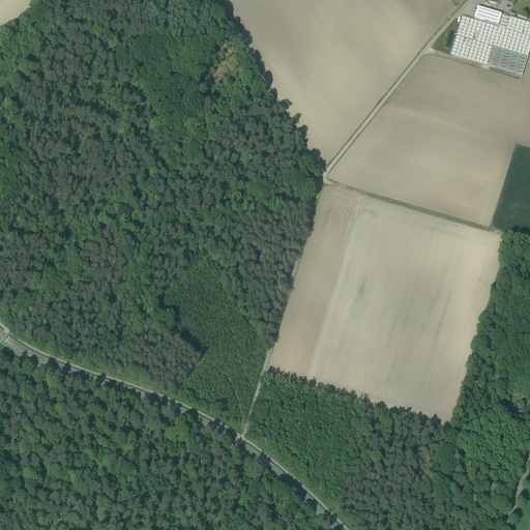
[(509,17),(478,7),(474,21),(506,30),(509,17)]
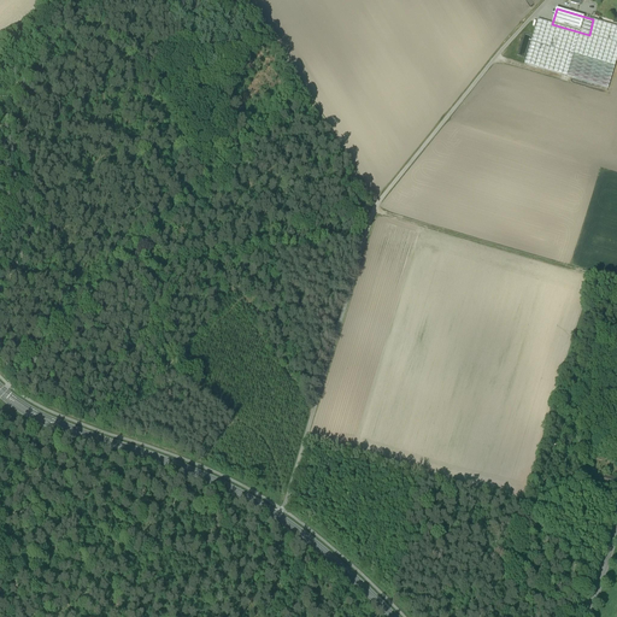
[(615,66),(616,59),(616,42),(589,35),(552,24),(538,19),(524,64),(566,76),(574,54),(615,66)]
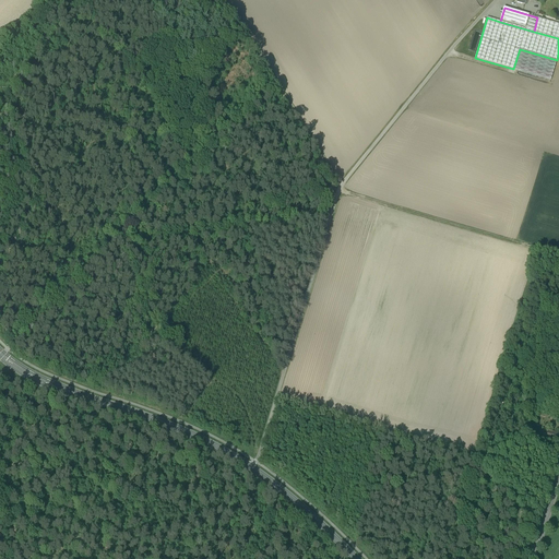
[(558,24),(537,18),(534,32),(558,38),(558,24)]
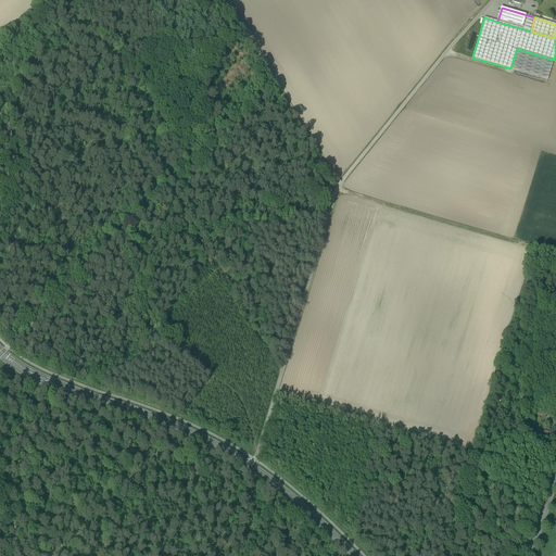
[(517,49),(510,68),(554,60),(517,49)]
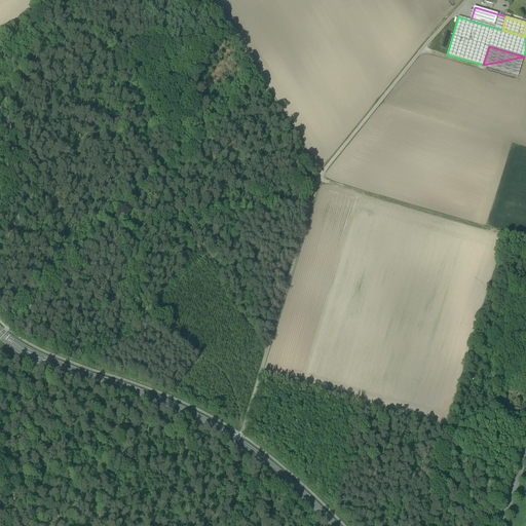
[(525,409),(516,406),(514,413),(523,416),(525,409)]
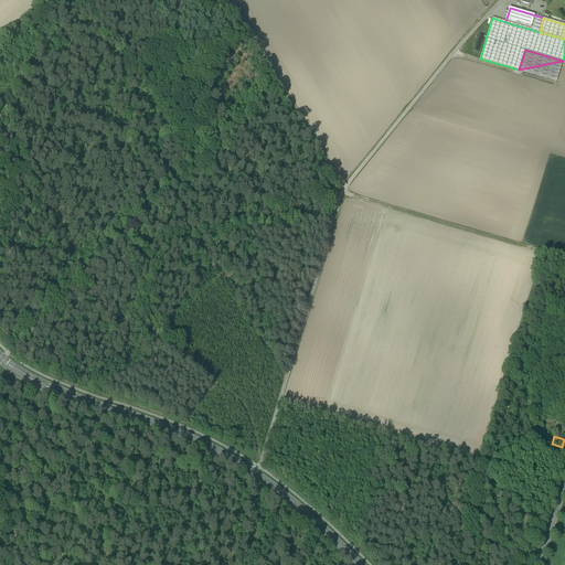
All buildings are outlined.
